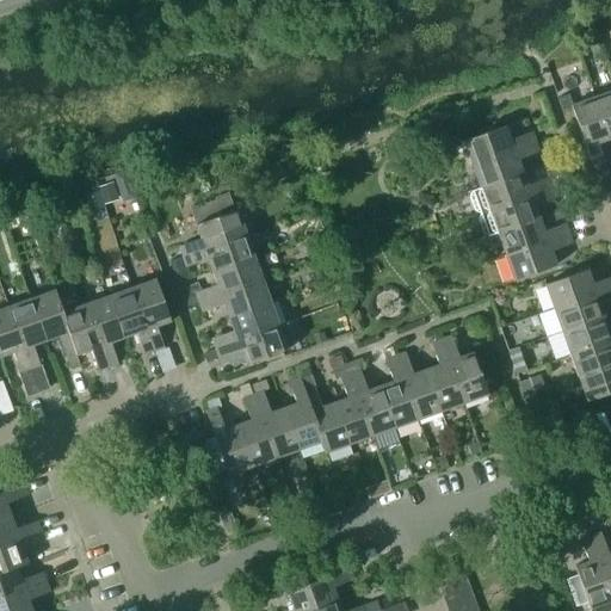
[(610,91),(594,98),(609,140),(610,139),(610,91)]
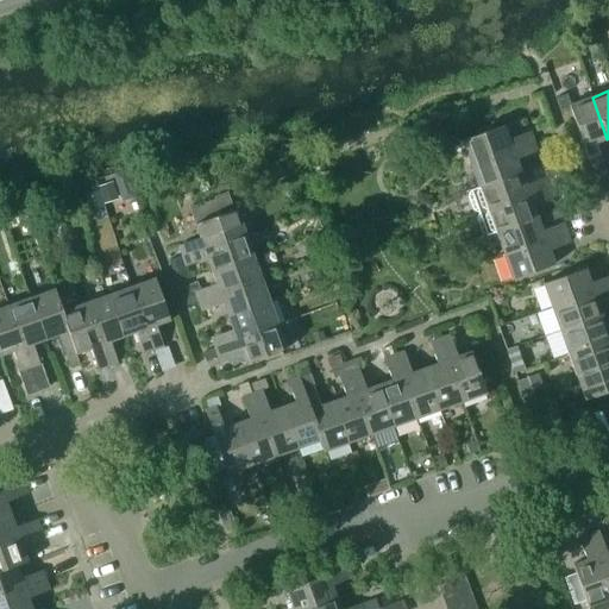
[(602,164),(595,143),(607,139),(592,98),(570,105),(567,94),(556,98),(560,113),(570,111),(591,169),(602,164)]
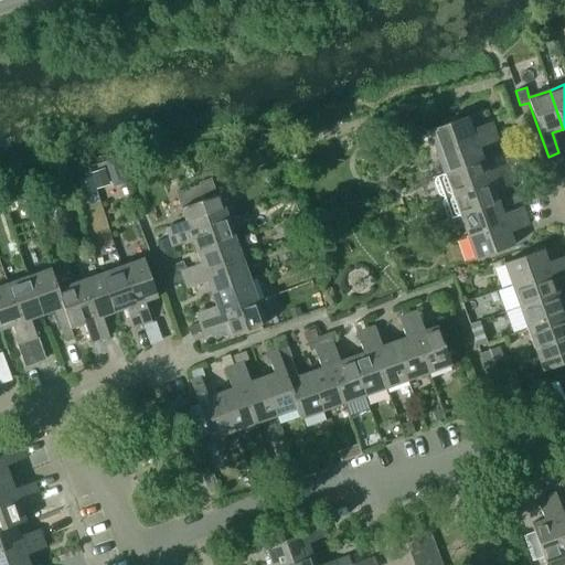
[(427,130),(443,173),(483,160),(479,147),(498,140),(491,121),(472,129),(468,116),(427,130)]
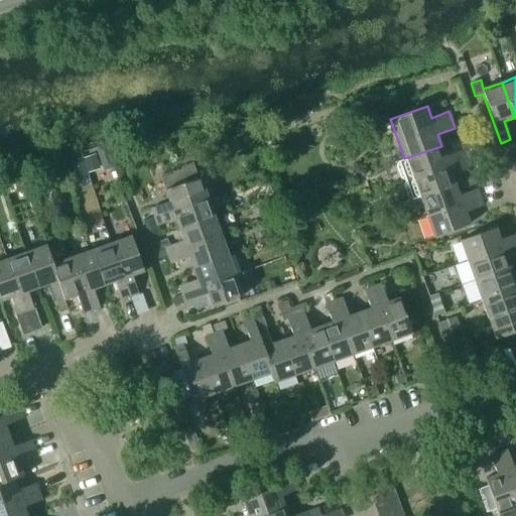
[(96,148),(99,156),(109,153),(106,144),(96,148)]
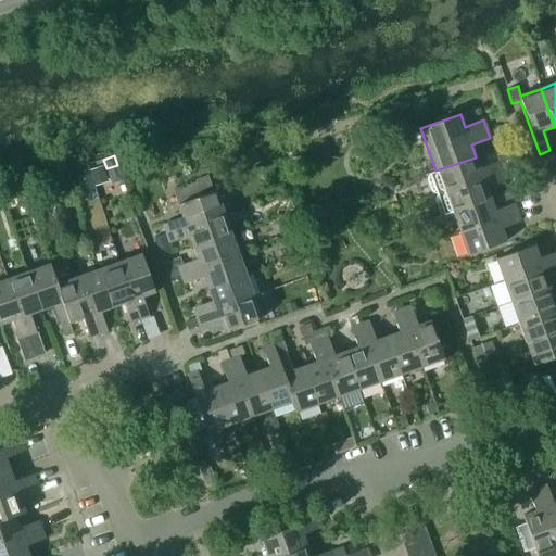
[(479,168),(476,158),(436,171),(429,174),(427,179),(431,192),(437,194),(437,196),(502,172),(498,162),(479,168)]
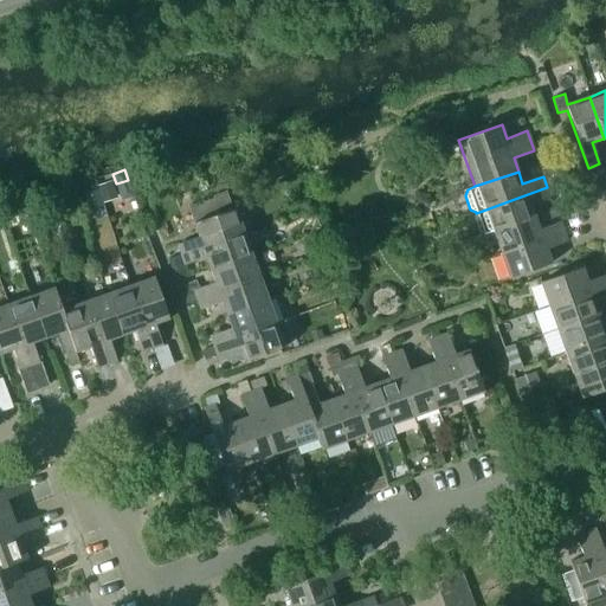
[(103,202),(117,199),(113,181),(97,186),(103,202)]
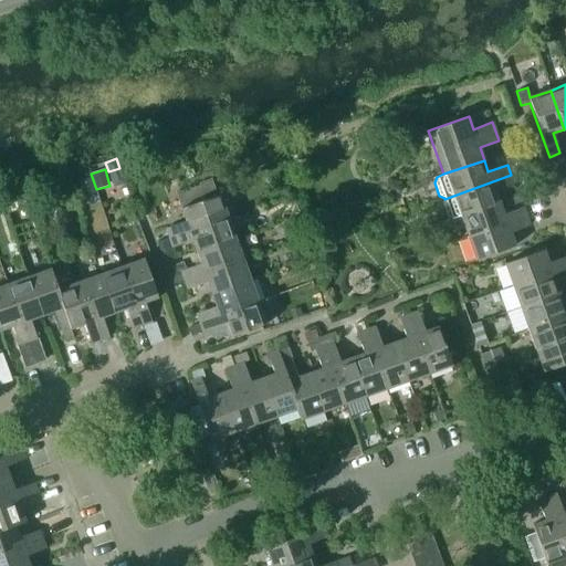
[(514,184),(511,175),(444,199),(442,203),(447,217),(452,219),(459,217),(459,218),(500,203),(495,190),(514,184)]
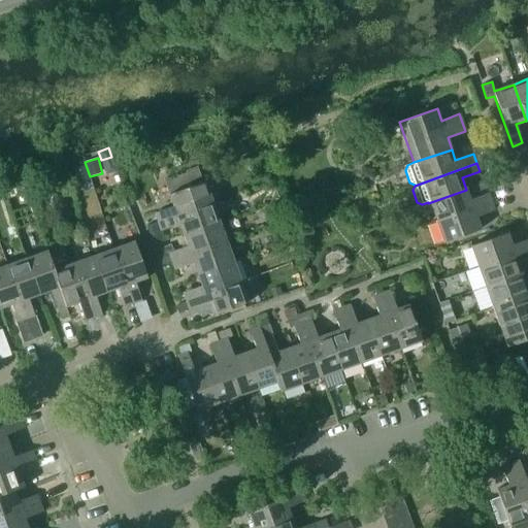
[(60,164),(44,170),(50,187),(66,180),(60,164)]
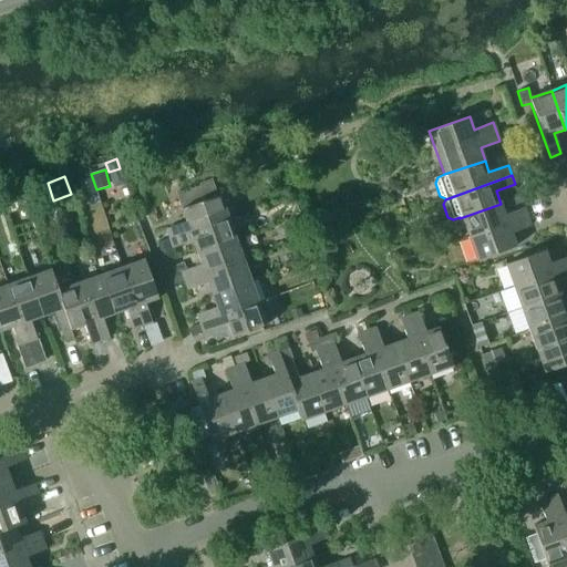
[(78,181),(83,197),(98,193),(92,176),(78,181)]
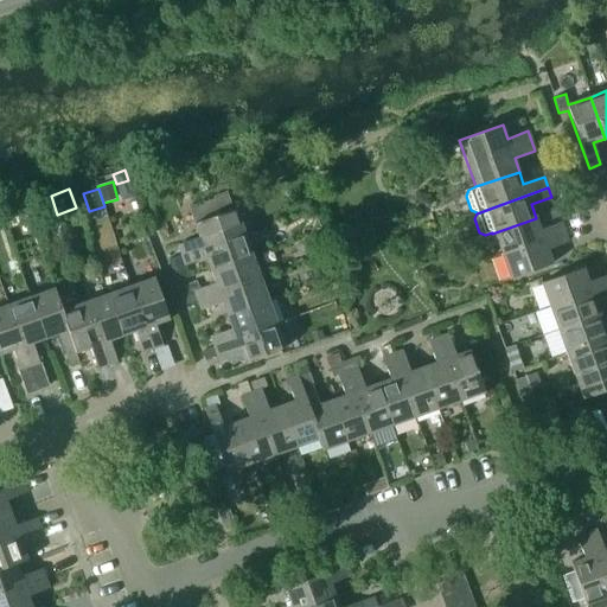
[(29,211),(24,196),(1,203),(6,218),(29,211)]
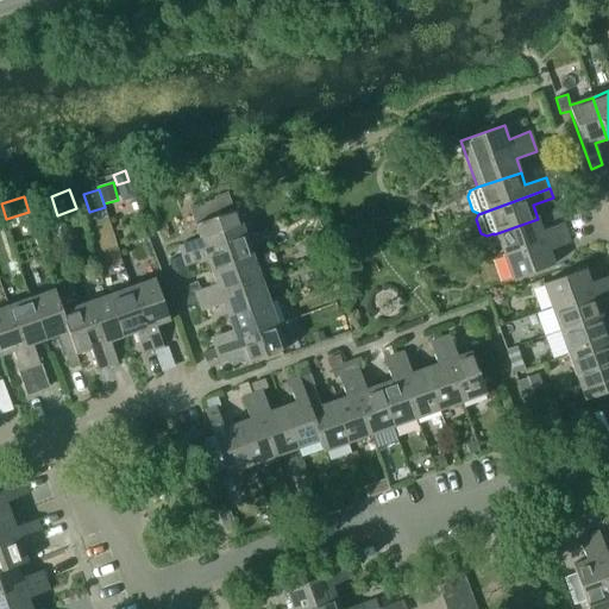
[(199,238),(179,245),(182,255),(245,232),(236,208),(193,224),(199,238)]
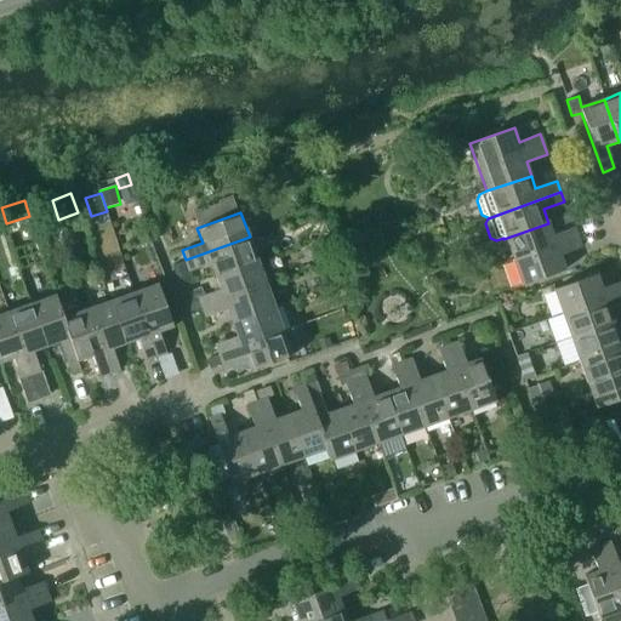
[(552,234),(548,223),(503,239),(512,262),(577,238),(574,227),(552,234)]
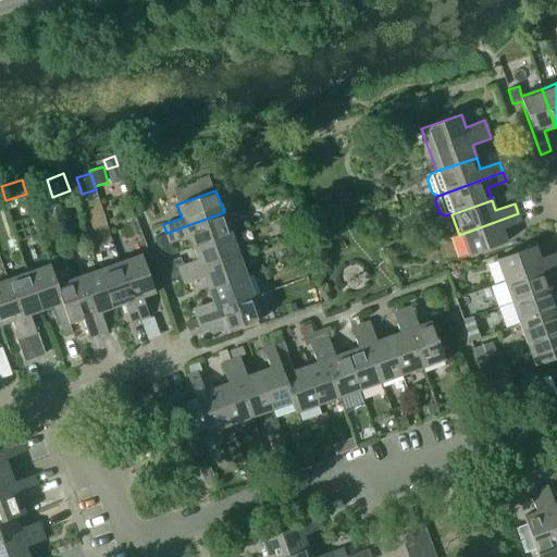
[(231,233),(224,212),(166,233),(170,243),(188,236),(193,247),(231,233)]
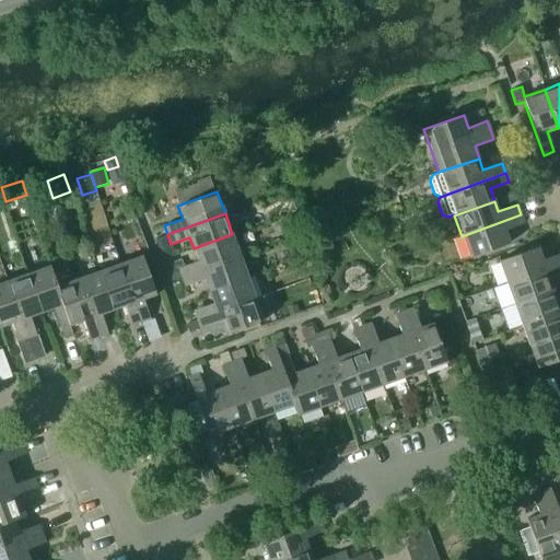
[(524,223),(521,214),(462,236),(469,258),(510,244),(504,230),(524,223)]
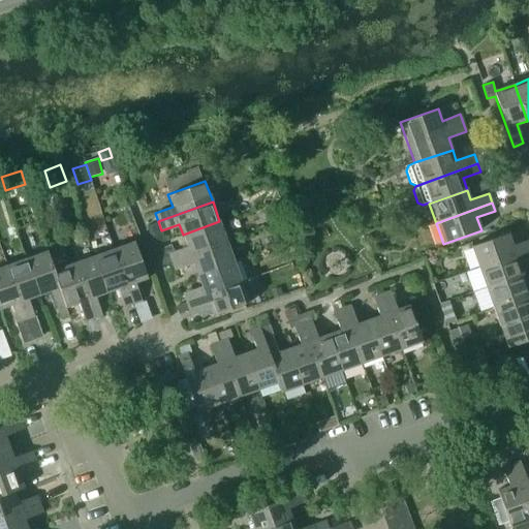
[(161,230),(158,221),(146,225),(149,235),(161,230)]
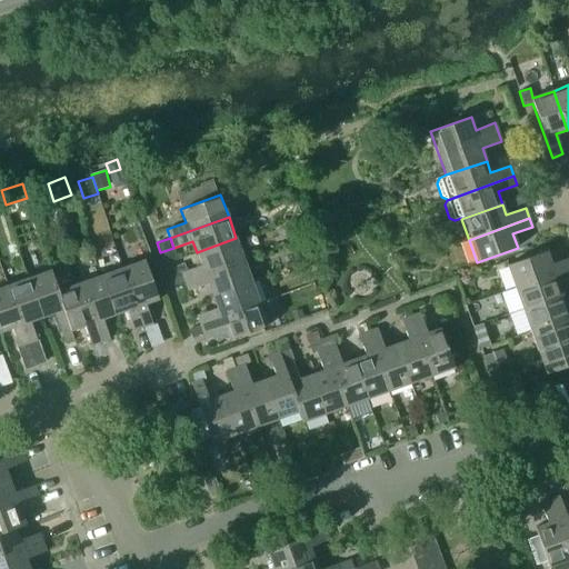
[(243,260),(236,238),(197,252),(200,265),(186,270),(181,271),(182,275),(185,281),(243,260)]
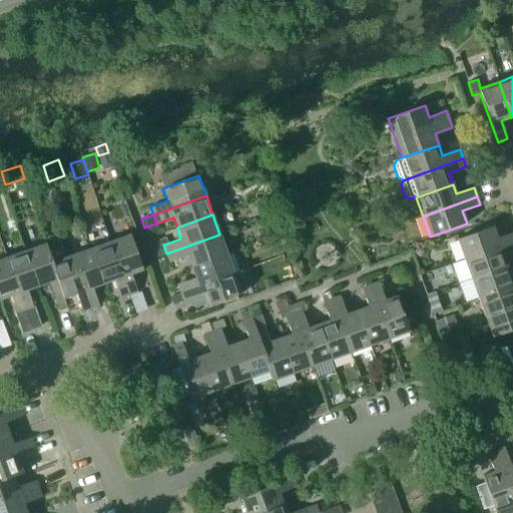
[(464,260),(512,242),(512,231),(497,237),(493,226),(457,239),(464,260)]
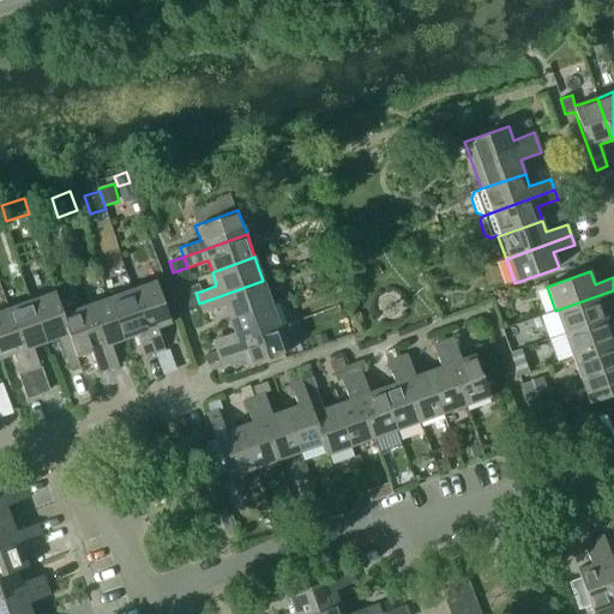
[(155,280),(131,288),(155,351),(164,348),(157,327),(170,323),(155,280)]
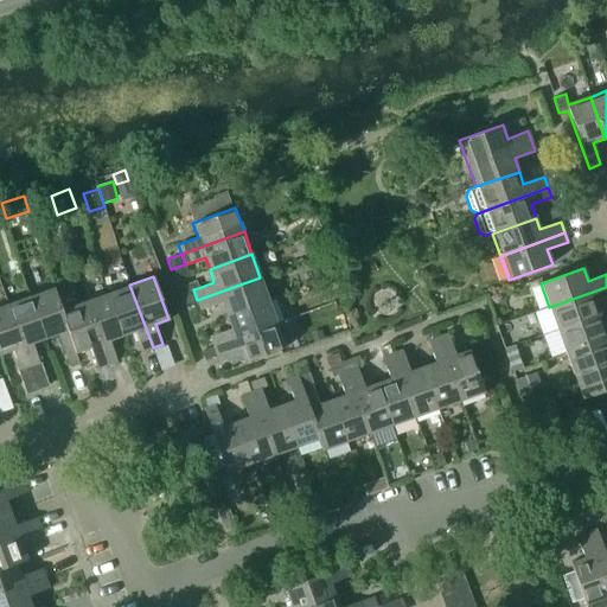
[(268,300),(260,278),(197,300),(200,311),(222,302),(227,315),(268,300)]
